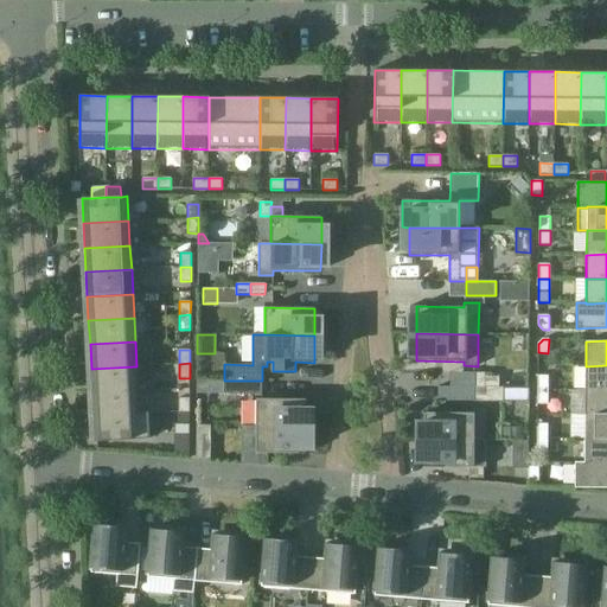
[(606,390),(606,365),(586,366),(585,390),(606,390)]
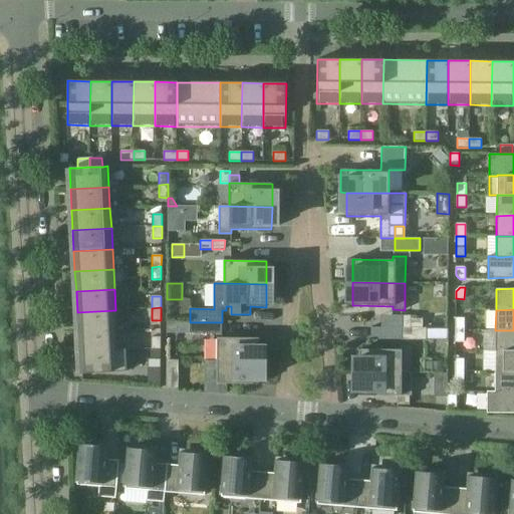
[(116,330),(115,310),(77,312),(78,332),(116,330)]
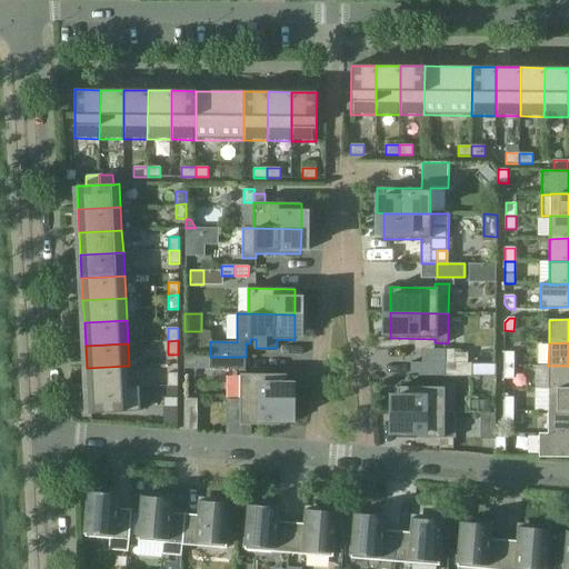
[(445,349),(443,363),(453,363),(455,349),(445,349)]
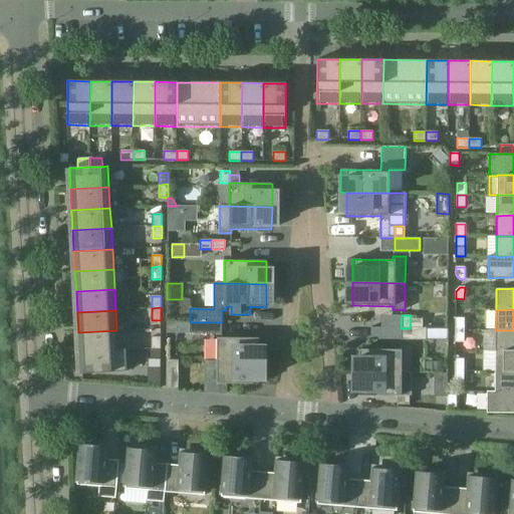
[(464,330),(464,318),(455,318),(455,330),(464,330)]
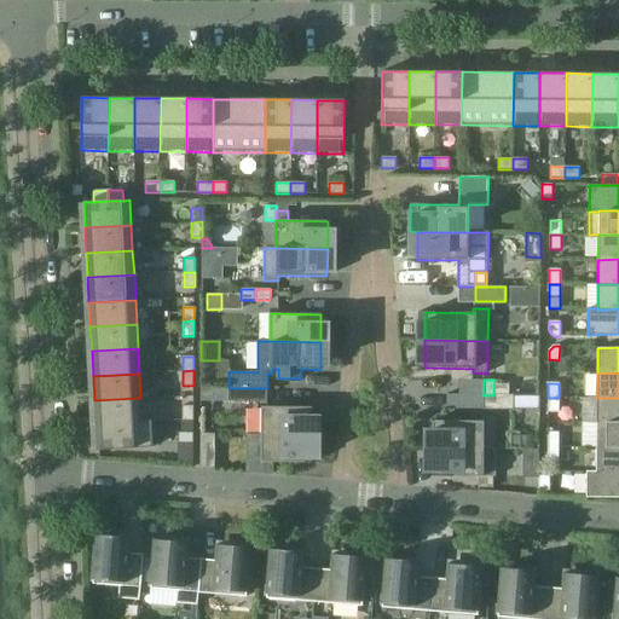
[(267,401),(267,388),(264,388),(261,388),(247,388),(232,388),(229,388),(229,401),(267,401)]
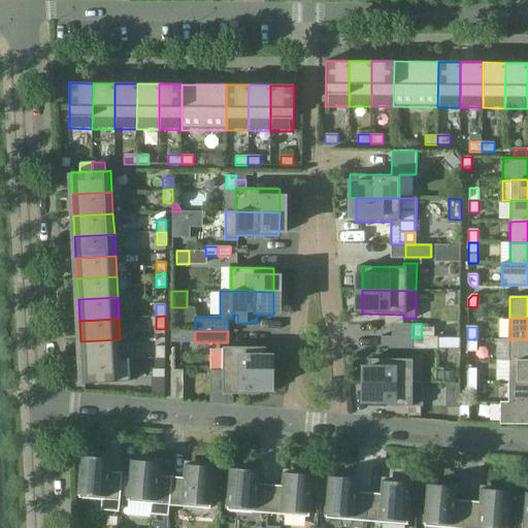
[(437,350),(437,337),(421,337),(411,337),(411,350),(437,350)]
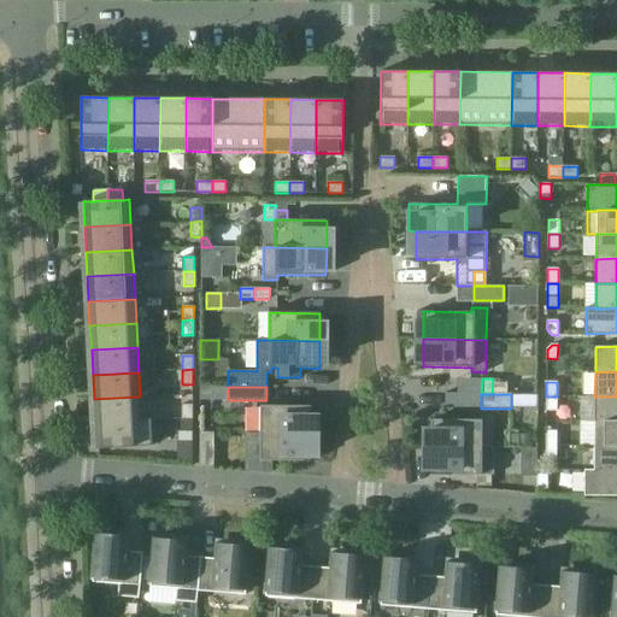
[(141,419),(140,397),(94,399),(95,423),(141,421),(141,419)]
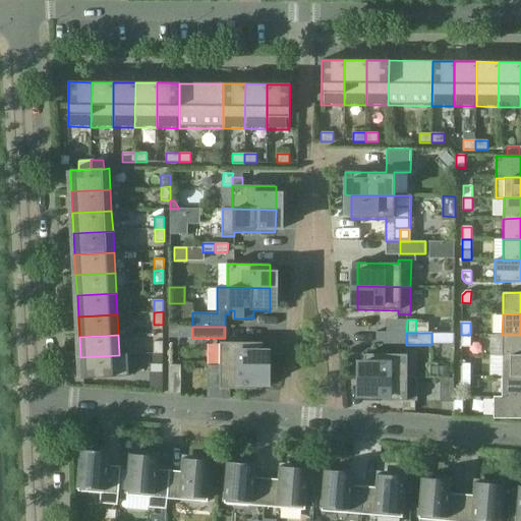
[(470,347),(470,335),(461,335),(461,347),(470,347)]
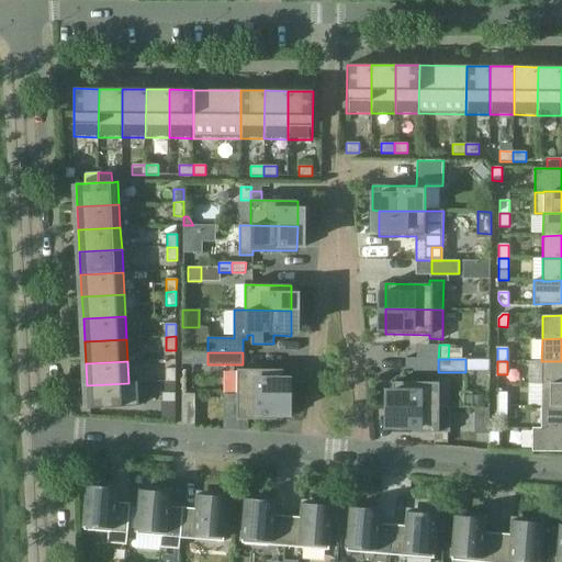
[(561,361),(541,361),(541,384),(561,383),(561,361)]
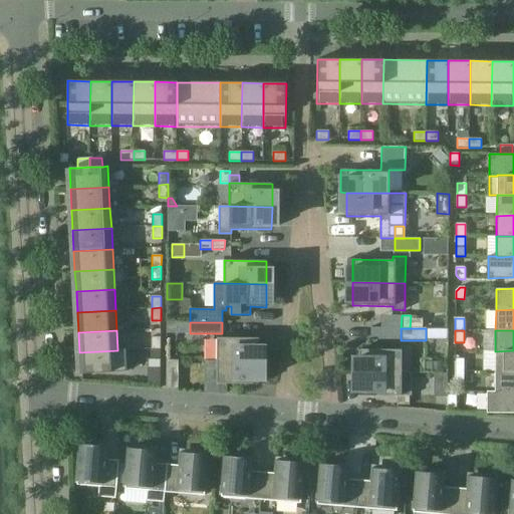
[(161,349),(161,337),(152,337),(152,349),(161,349)]
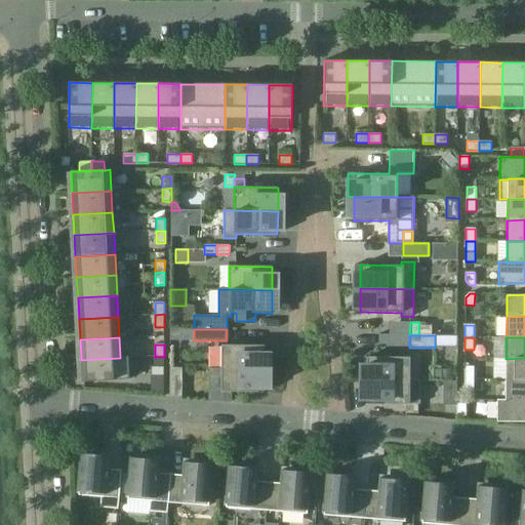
[(265,369),(265,346),(221,345),(221,368),(247,369),(265,369)]
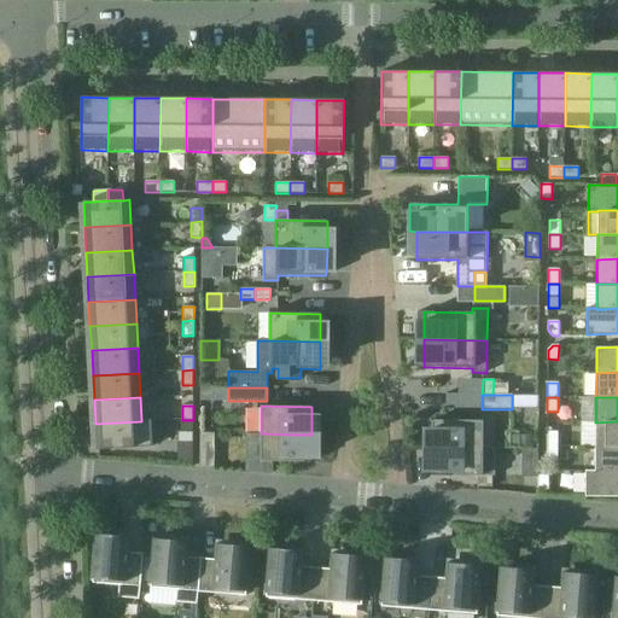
[(432,448),(481,448),(483,448),(483,449),(495,449),(495,417),(481,415),(481,420),(432,420),(432,448)]
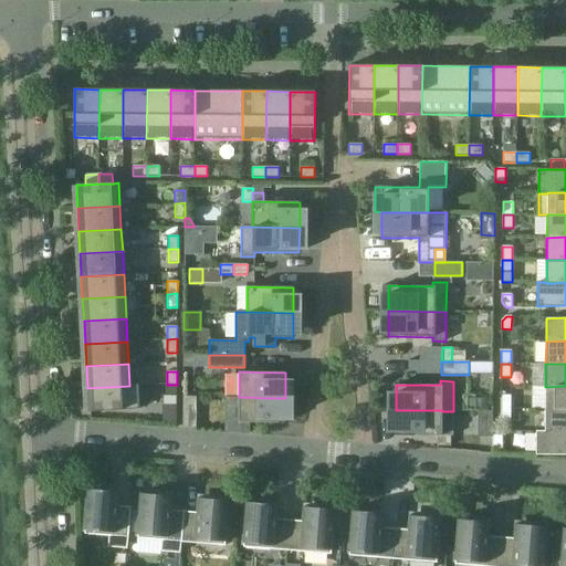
[(129,385),(129,386),(87,388),(88,412),(139,409),(138,385),(129,385)]
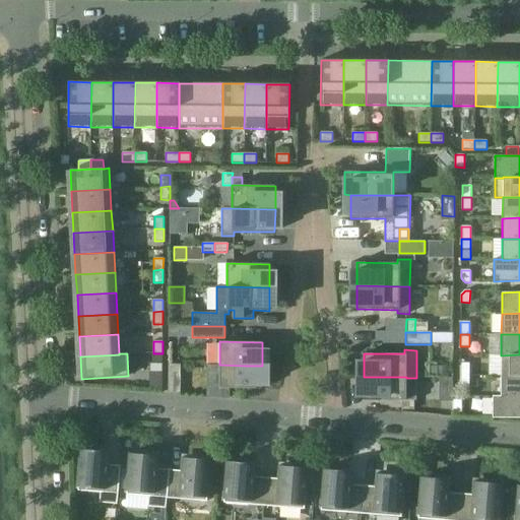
[(519,376),(519,354),(501,355),(501,376),(507,376),(519,376)]
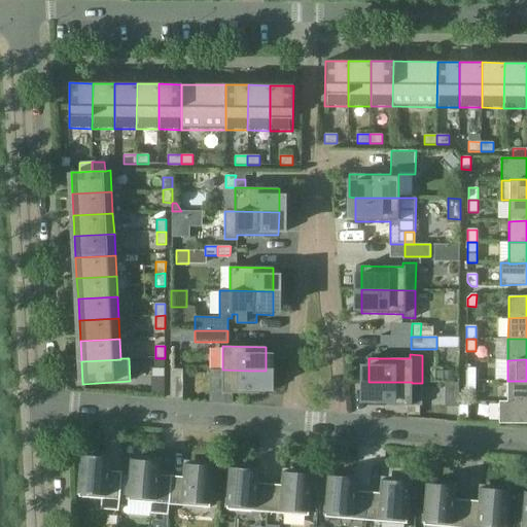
[(164,378),(165,369),(151,369),(151,378),(164,378)]
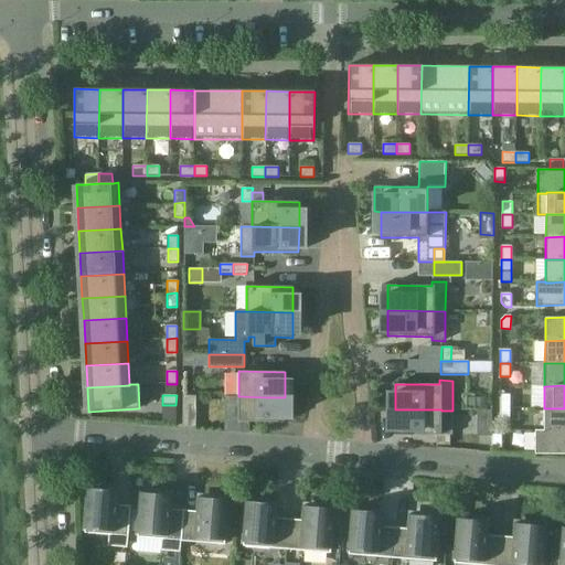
[(510,408),(510,395),(500,395),(500,408),(510,408)]
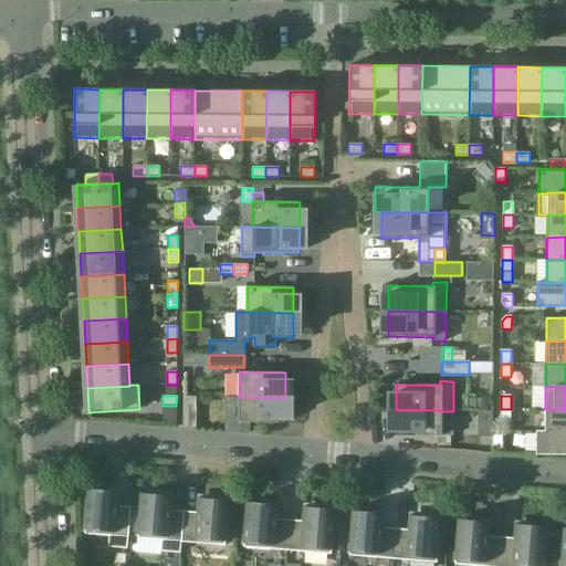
[(197,397),(184,397),(182,428),(196,428),(197,397)]
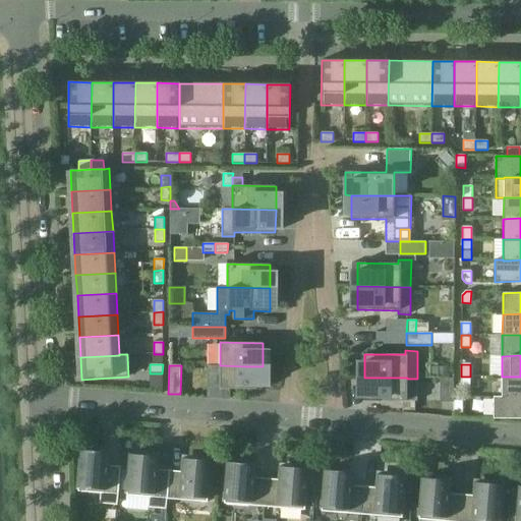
[(263,366),(245,366),(220,365),(219,389),(263,390),(263,366)]
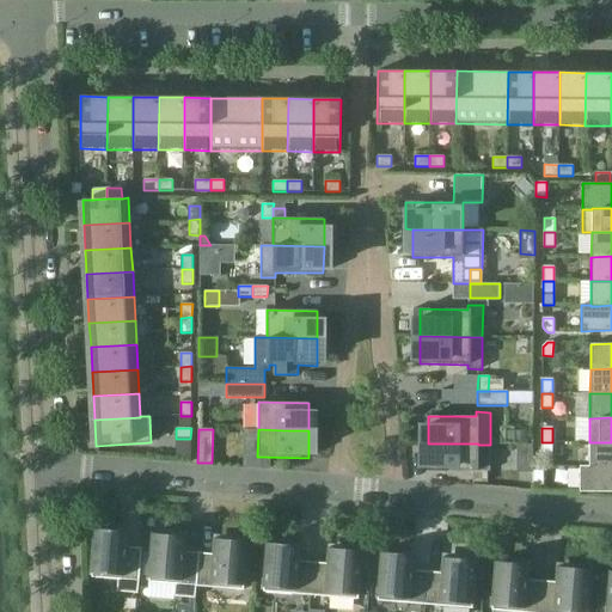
[(552,457),(552,442),(542,442),(542,457),(552,457)]
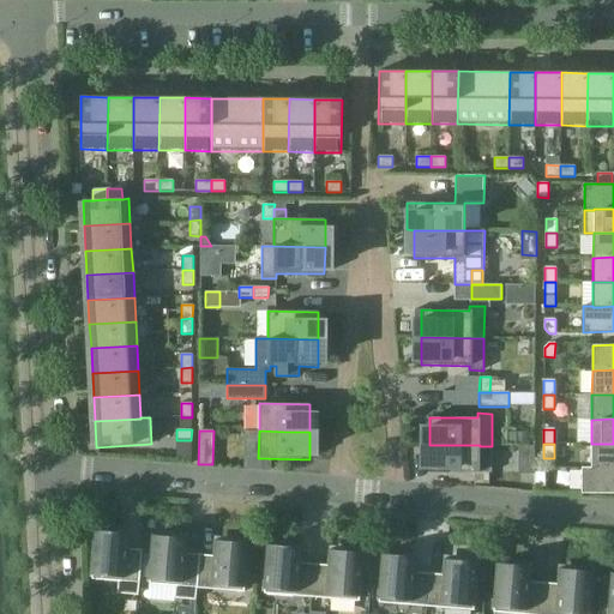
[(591,444),(591,468),(599,468),(613,468),(613,444),(599,444),(591,444)]
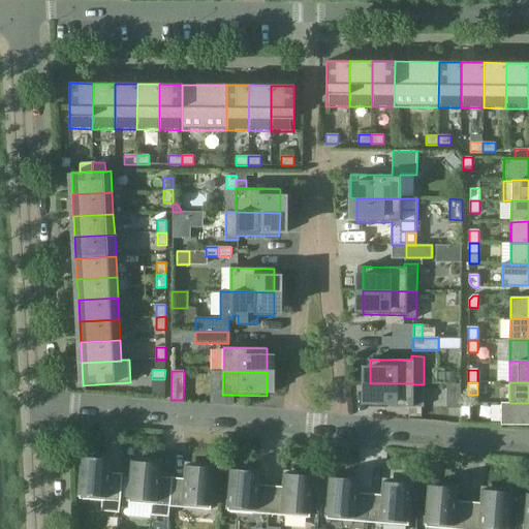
[(424,384),(413,384),(413,383),(411,383),(370,383),(369,407),(423,407),(424,384)]
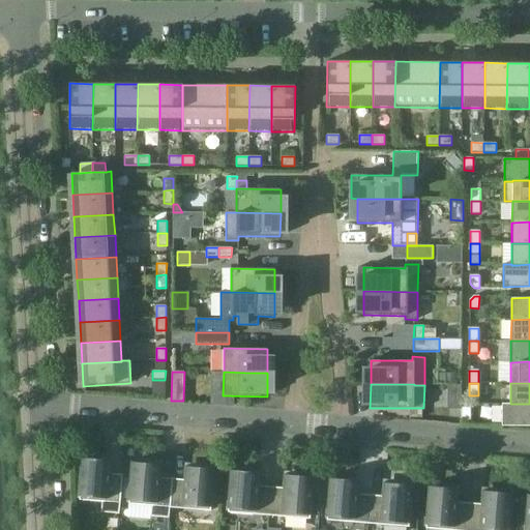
[(529,404),(517,404),(510,404),(502,404),(502,425),(529,425),(529,404)]
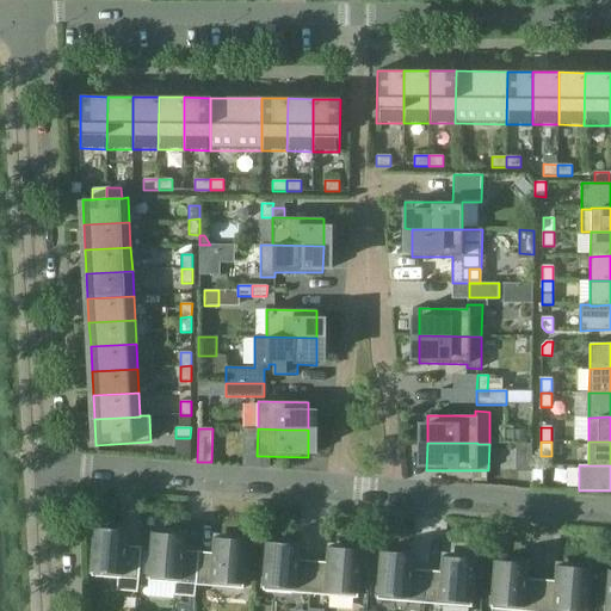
[(487,470),(473,470),(473,481),(487,482),(487,470)]
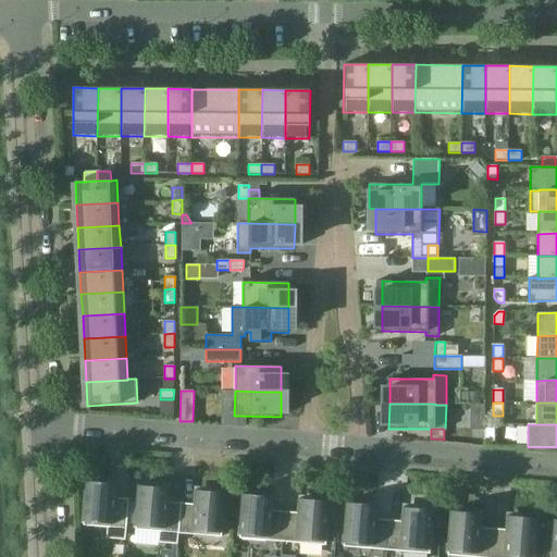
[(494,442),(494,429),(484,429),(484,442),(494,442)]
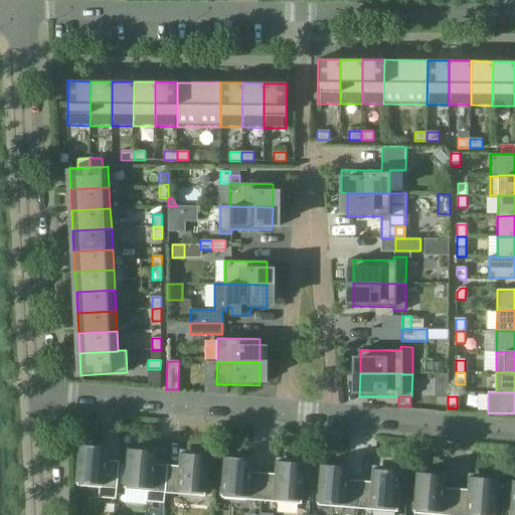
[(76,486),(99,488),(99,498),(116,499),(117,489),(119,462),(107,460),(108,449),(80,446),(76,486)]
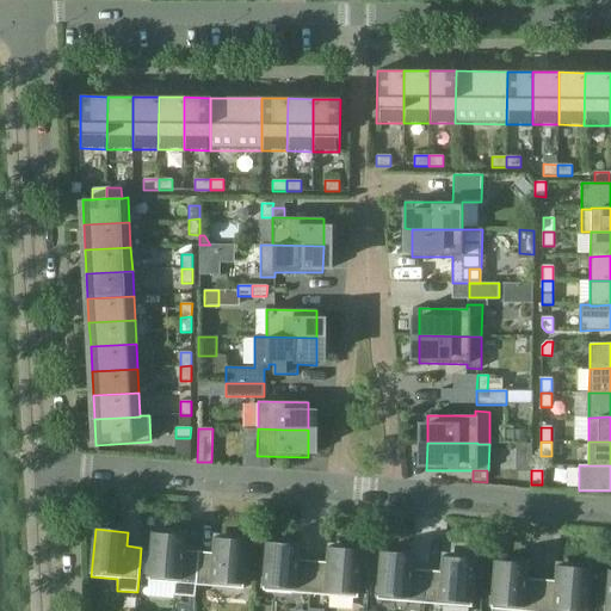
[(195,597),(196,585),(198,551),(184,550),(185,537),(153,534),(148,581),(174,584),(173,596),(195,597)]
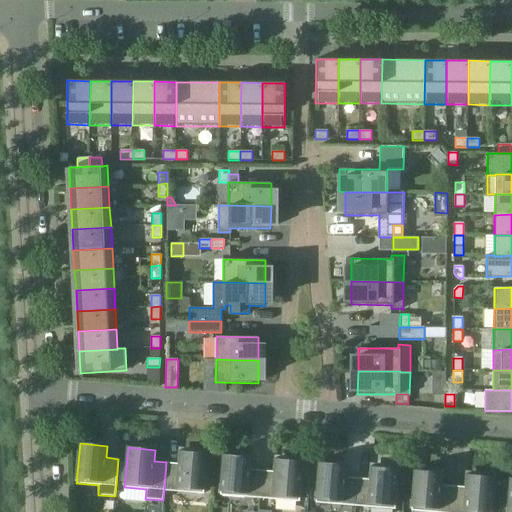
[(164,490),(204,494),(207,454),(180,452),(179,464),(166,462),(164,490)]
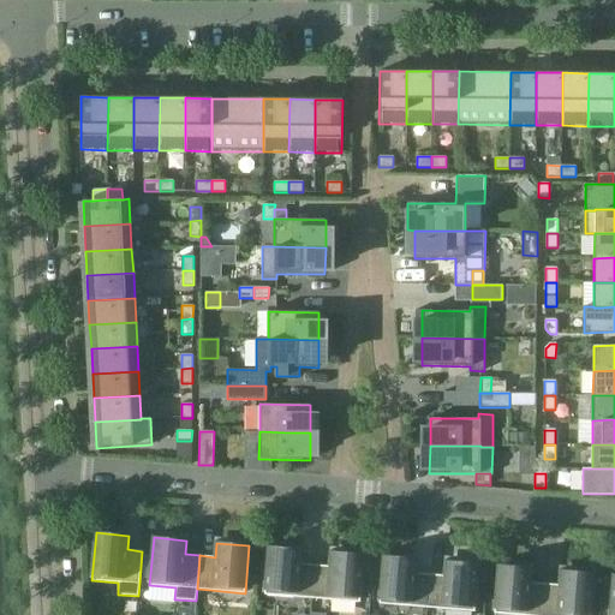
[(264,595),(312,598),(315,565),(299,563),(300,549),(268,547),(264,595)]
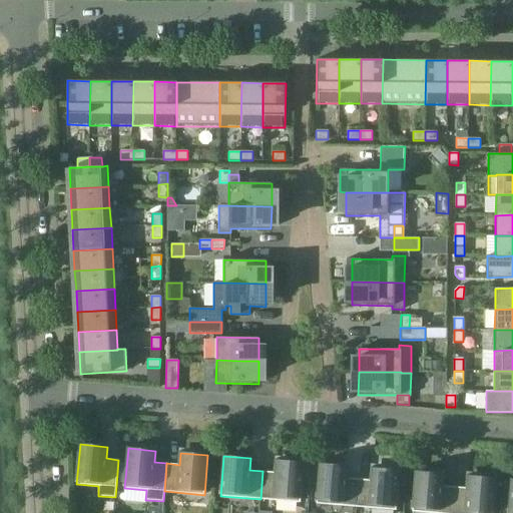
[(276,472),(263,471),(261,499),(300,502),(304,463),(277,460),(276,472)]
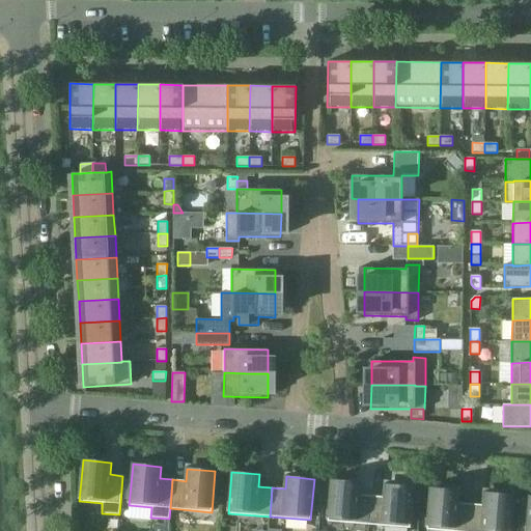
[(328,522),(368,525),(371,496),(358,495),(359,482),(331,480),(328,522)]
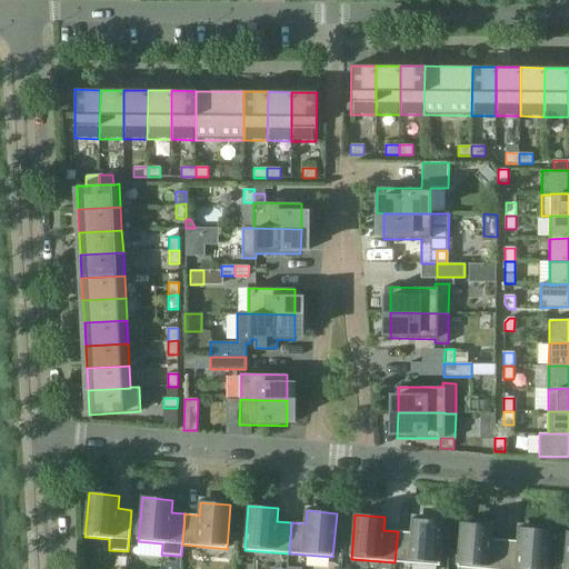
[(439,566),(442,521),(412,519),(411,532),(398,531),(395,562),(439,566)]
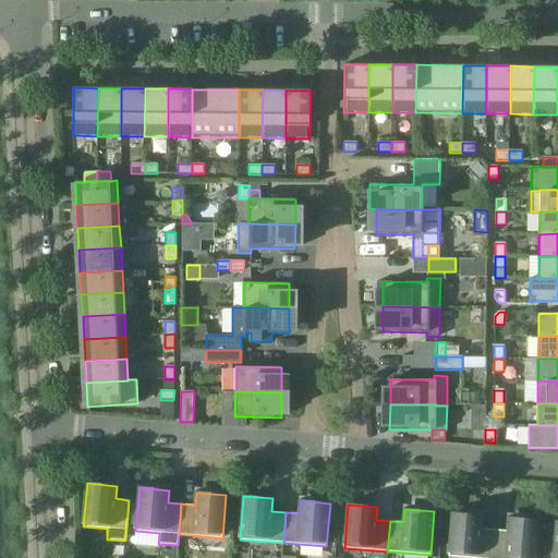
[(448,557),(466,557),(492,557),(494,530),(481,529),(482,516),(451,513),(448,557)]
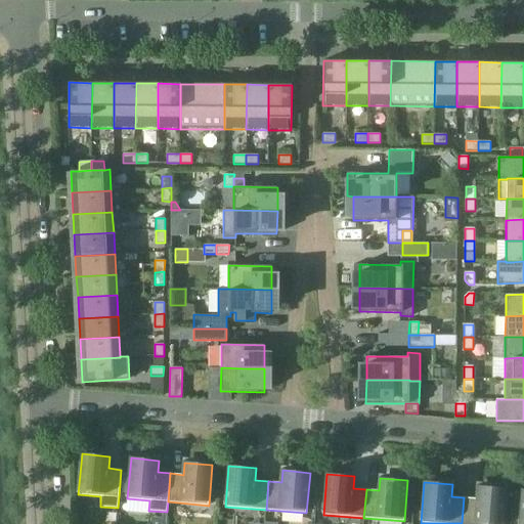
[(477,498),(464,497),(462,523),(503,523),(506,488),(478,486),(477,498)]
